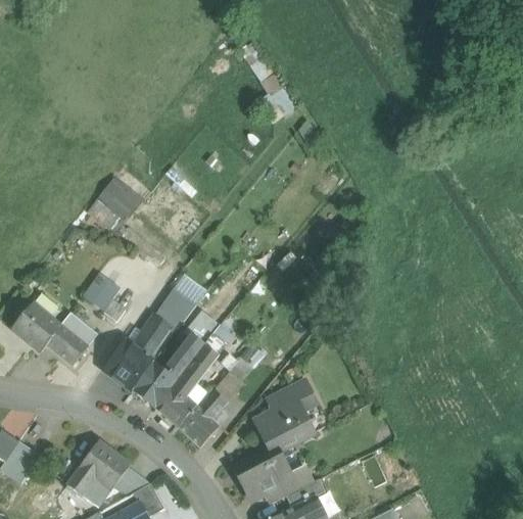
[(142,197),(114,176),(87,209),(114,232),(133,209),(142,197)]
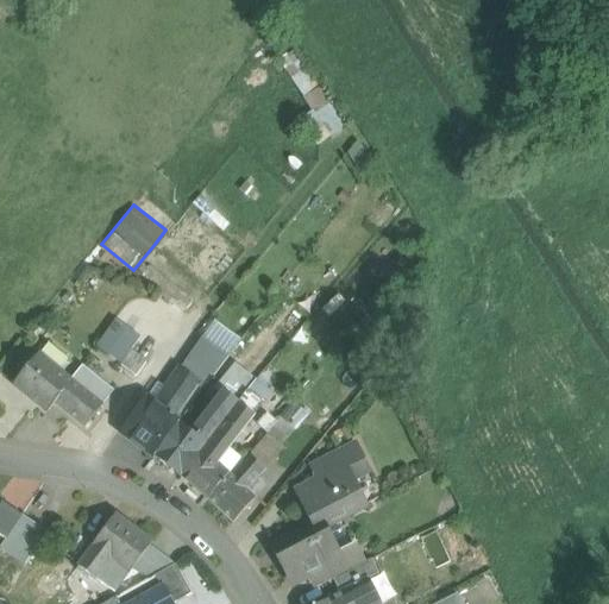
[(120,325),(138,337),(146,325),(129,312),(120,325)]
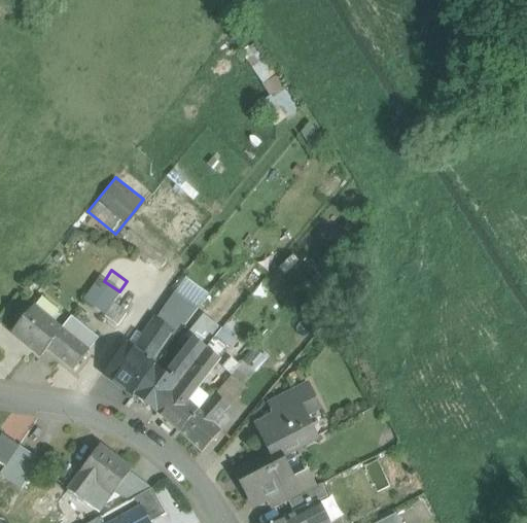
[(104,281),(98,277),(83,297),(105,312),(113,302),(119,291),(104,281)]
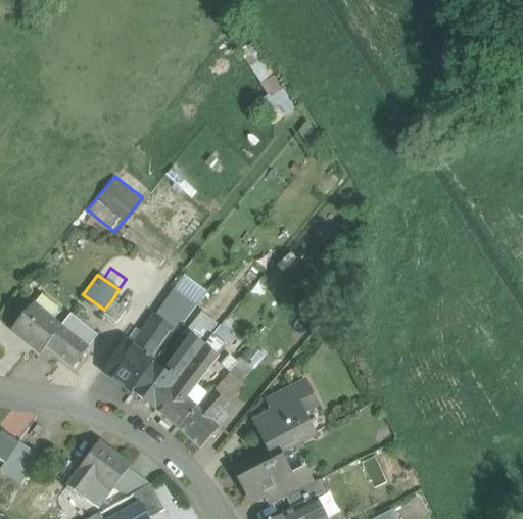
[(126,308),(112,299),(104,310),(104,311),(116,320),(126,308)]
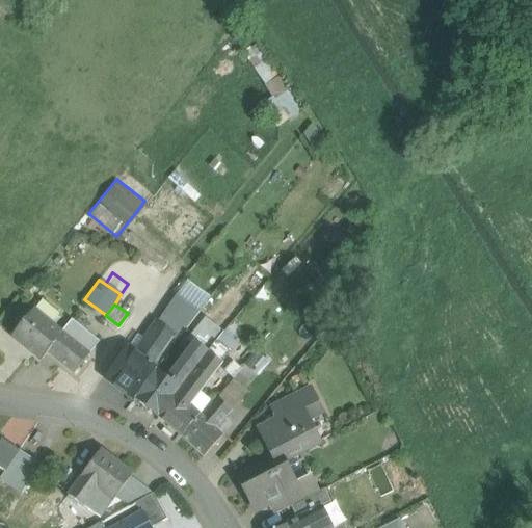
[(61,330),(34,307),(33,306),(11,333),(12,334),(14,333),(41,354),(41,355),(42,357),(48,348),(62,331),(62,330),(61,330)]
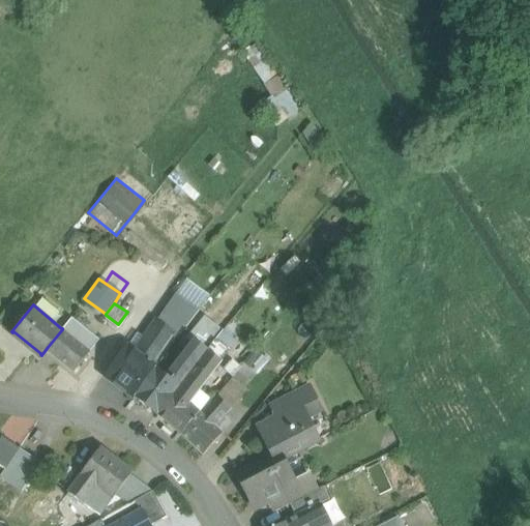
[(183,321),(165,308),(156,320),(171,331),(174,334),(183,321)]
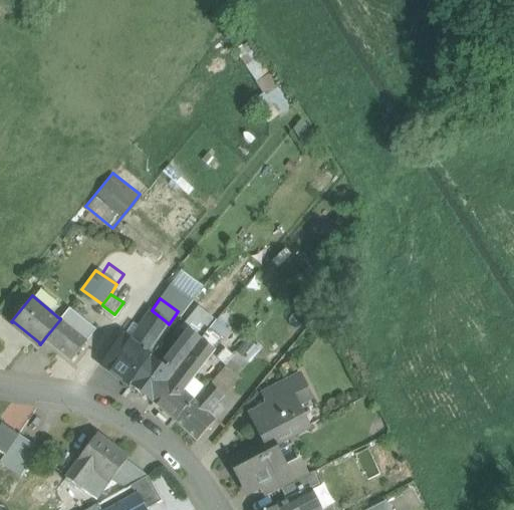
[(217,317),(202,305),(194,316),(208,328),(217,317)]
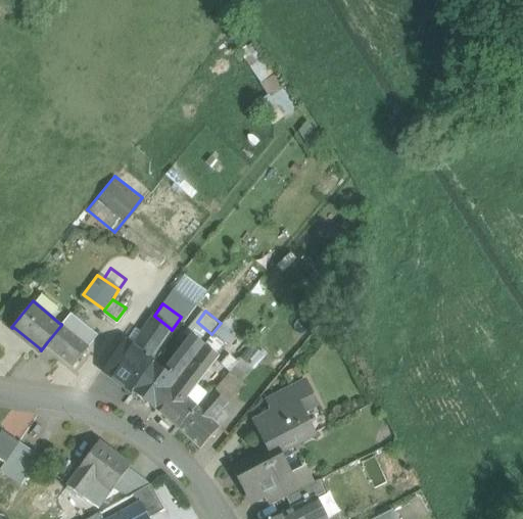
[(139,337),(133,345),(126,341),(106,369),(133,388),(152,360),(147,357),(169,327),(154,316),(139,337)]
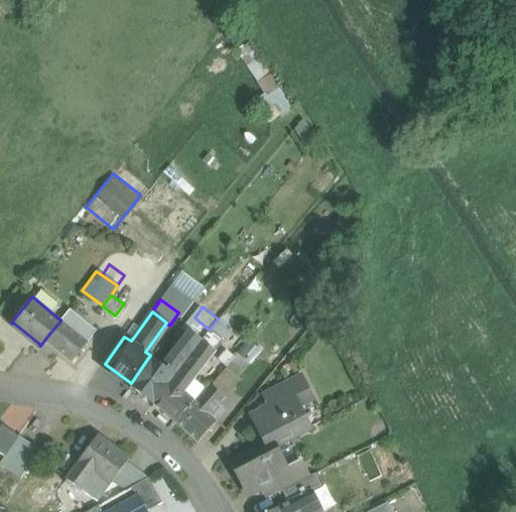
[(209,330),(195,317),(185,328),(188,331),(189,330),(202,339),(209,330)]
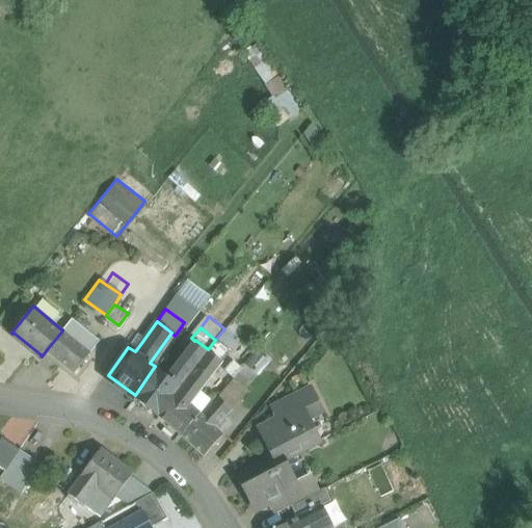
[(328,328),(318,340),(319,341),(312,349),(318,354),(325,345),(324,345),(335,334),(328,328)]
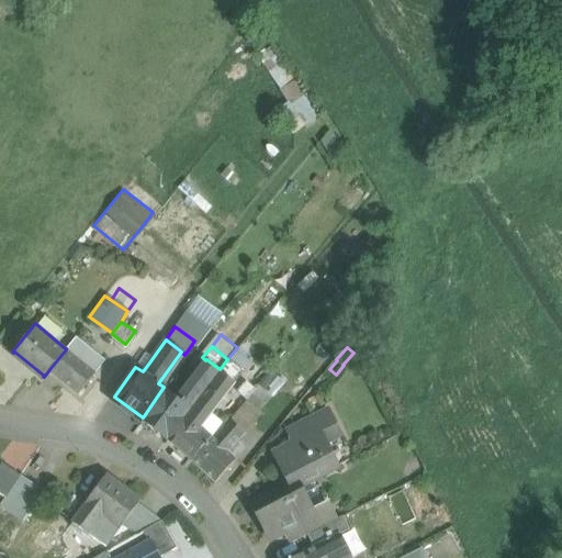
[(78,358),(66,349),(51,368),(78,390),(78,391),(94,371),(93,371),(98,366),(82,354),(78,358)]
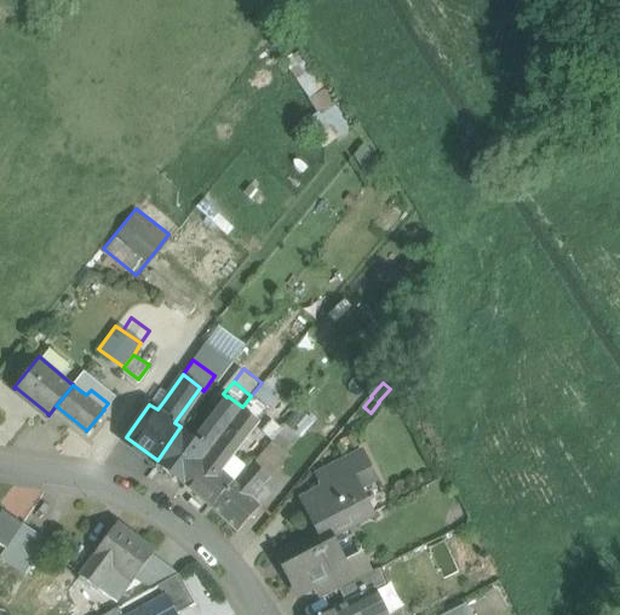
[(299,401),(286,390),(280,397),(294,408),(299,401)]
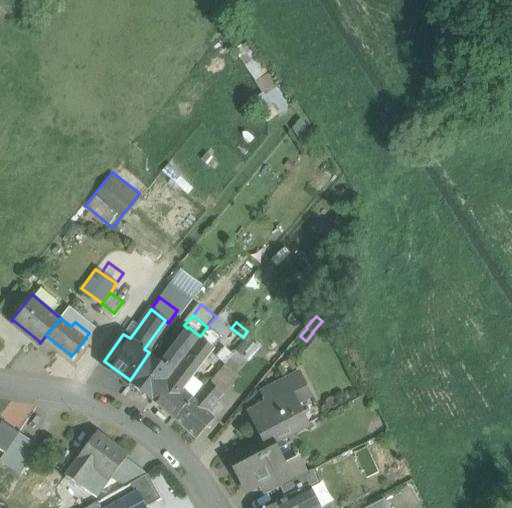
[(129,325),(123,334),(130,338),(136,330),(129,325)]
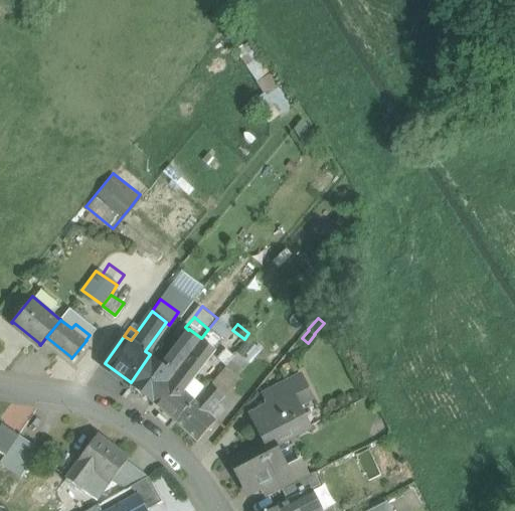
[(150,354),(131,382),(153,400),(174,373),(201,338),(189,329),(188,330),(162,364),(150,354)]
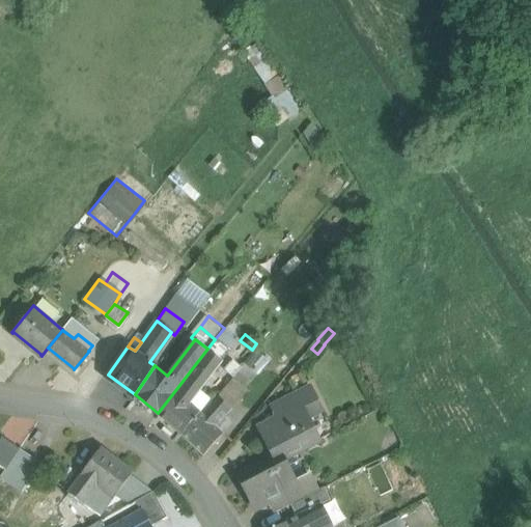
[(228,350),(215,339),(207,349),(221,359),(228,350)]
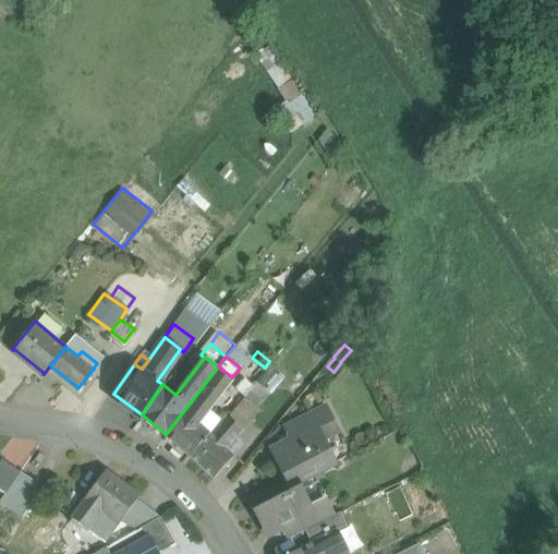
[(189,405),(166,434),(190,454),(209,431),(199,422),(233,378),(232,377),(218,366),(189,405)]
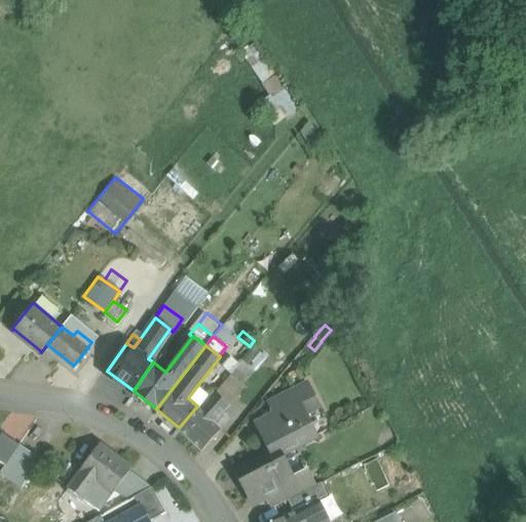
[(236,345),(221,363),(229,370),(240,358),(245,353),(236,345)]
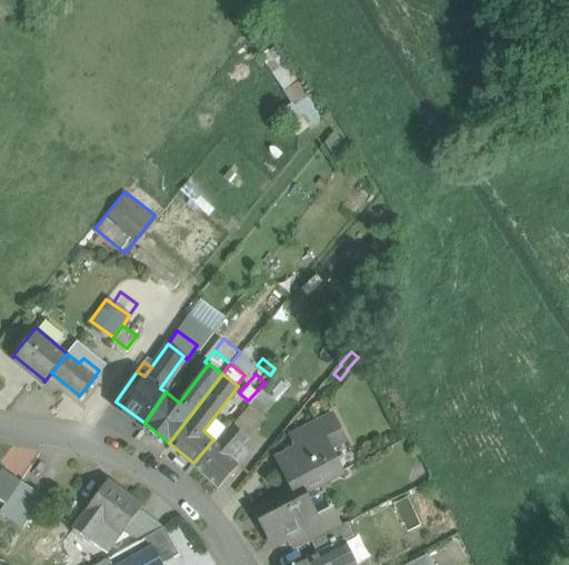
[(260,387),(248,400),(262,413),(275,399),(260,387)]
